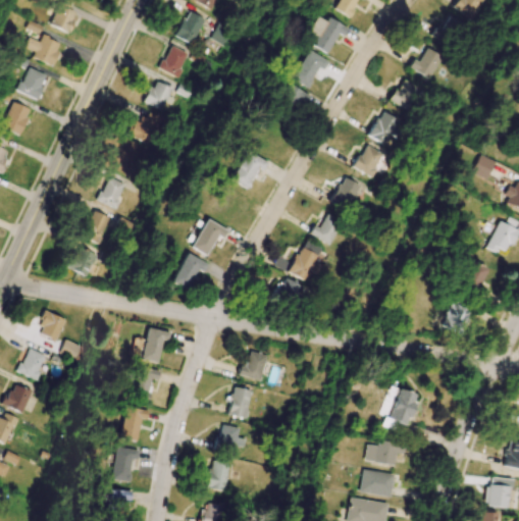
[(74,3),(63,0),(60,0),(52,27),(70,33),(76,13),(71,11),(74,3)]
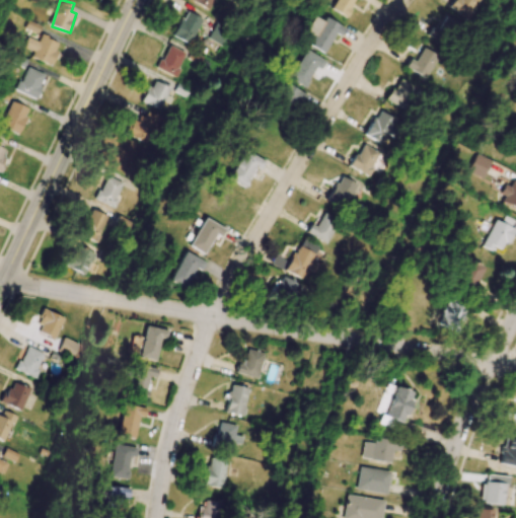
[(194,0),(194,2),(212,10),(216,0),(194,0)]
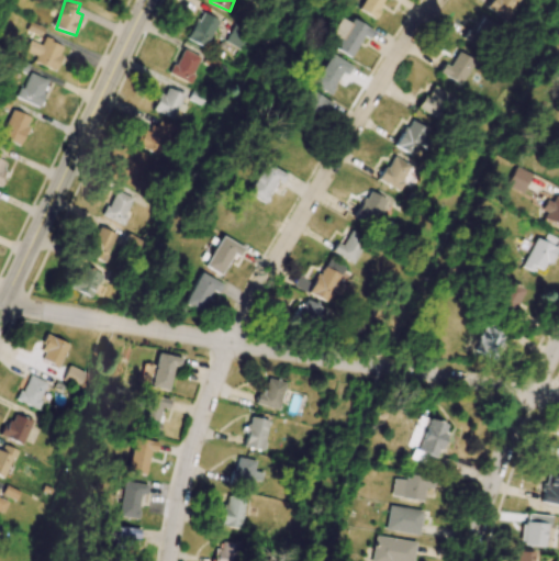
[(392,0),(365,0),(359,11),(376,20),(387,0),(392,0),(393,0),(392,0)]
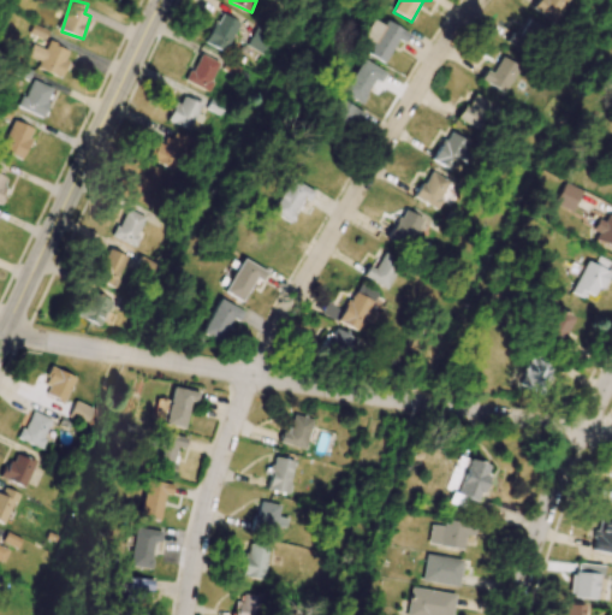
[(571,0),(542,0),(536,10),(554,23),(571,0)]
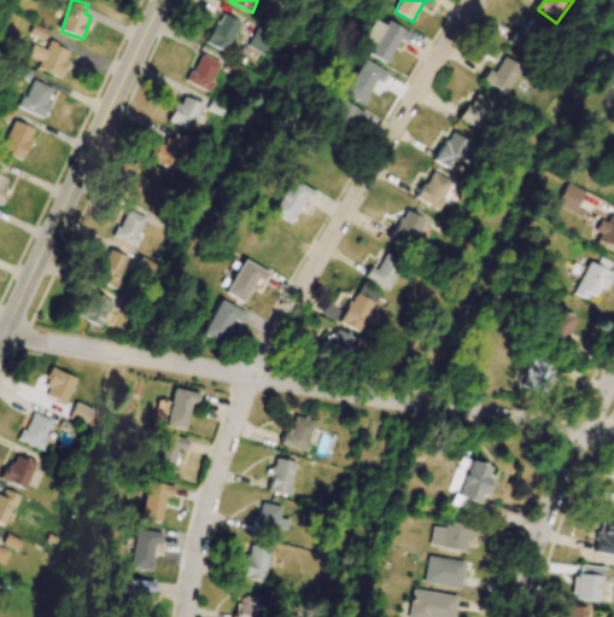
[(209,44),(229,54),(244,24),(223,15),(209,44)]
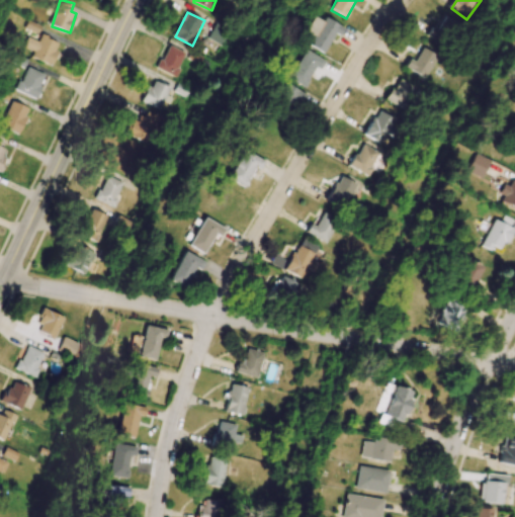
[(460,24),(442,15),(431,37),(448,48),(460,24)]
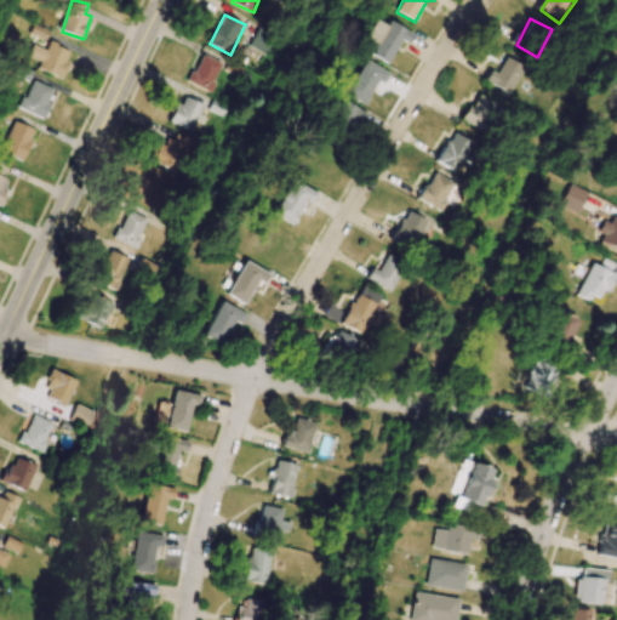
[(413,34),(389,21),(387,26),(377,21),(367,38),(378,44),(371,56),(389,66),(403,41),(409,44),(413,34)]
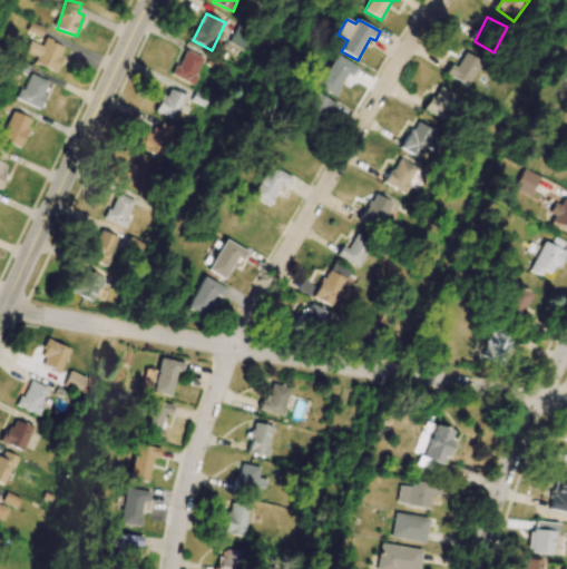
[(248,50),(253,37),(237,31),(233,45),(248,50)]
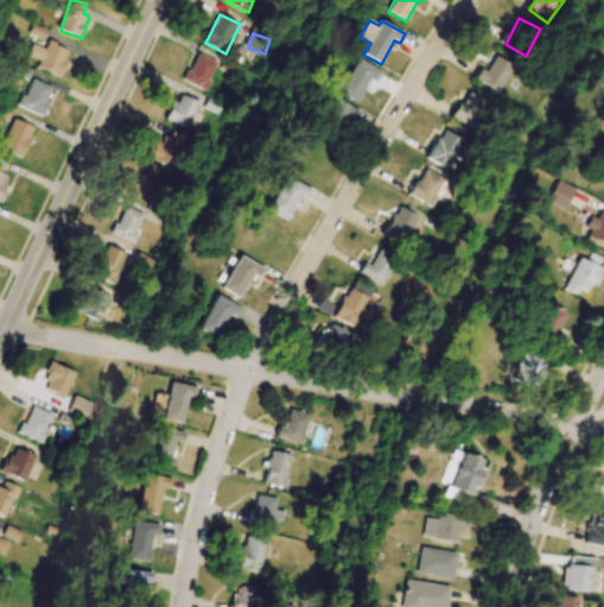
[(39,68),(61,77),(72,51),(51,42),(48,50),(35,44),(30,56),(42,61),(39,68)]
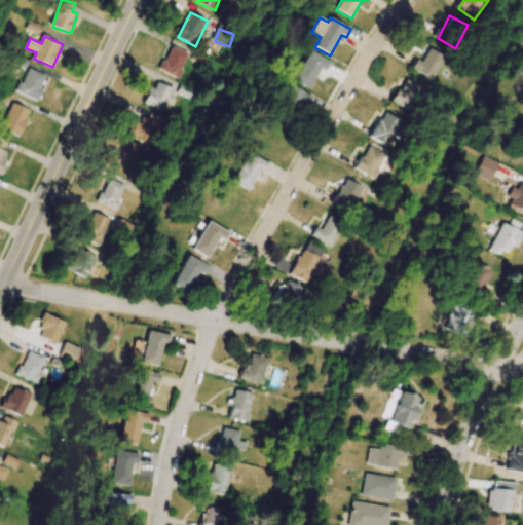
[(162,71),(180,78),(190,54),(172,46),(162,71)]
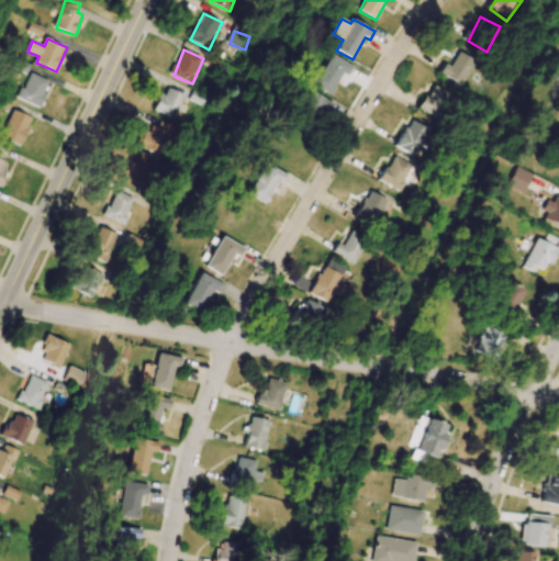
[(446,64),(442,74),(464,86),(477,62),(460,53),(451,67),(446,64)]
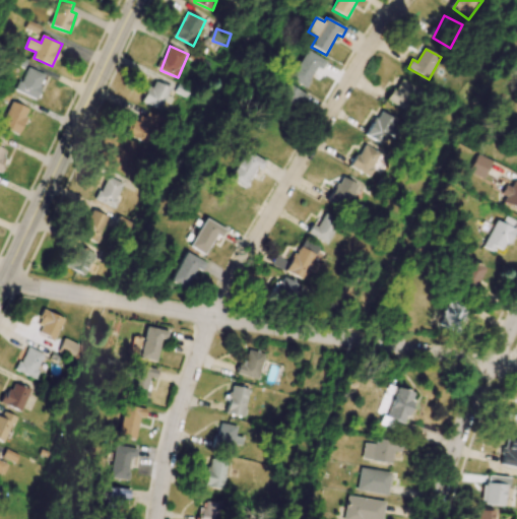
[(307,87),(317,67),(323,70),(327,61),(306,51),(292,80),(307,87)]
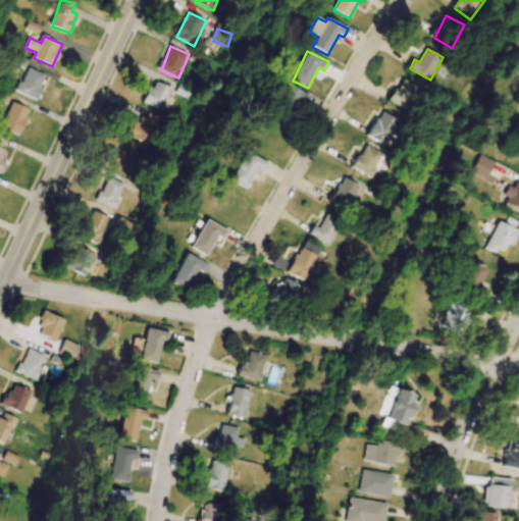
[(48,75),(29,68),(18,92),(38,100),(48,75)]
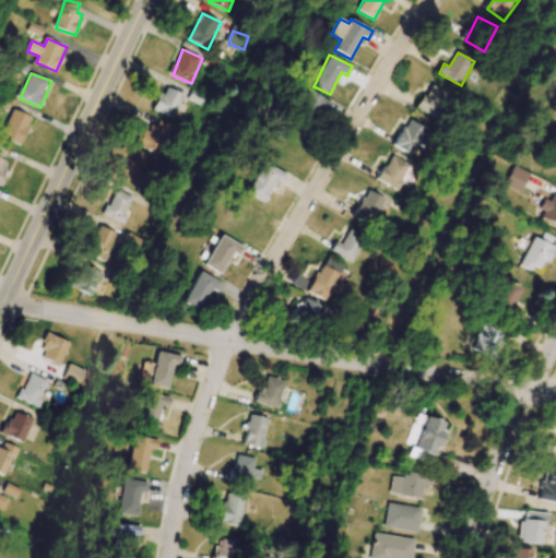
[(418,109),(441,121),(454,96),(432,84),(418,109)]
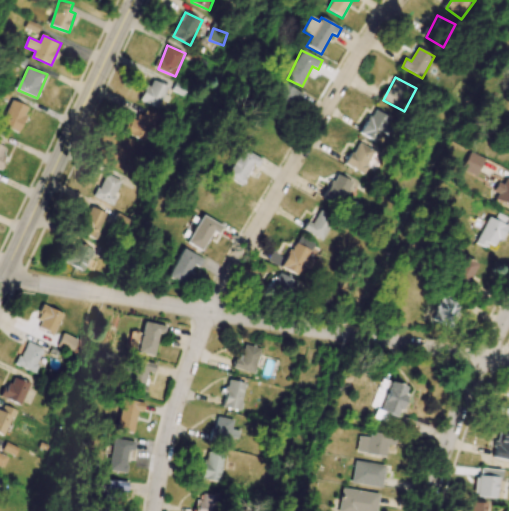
[(142,101),(161,109),(171,87),(152,79),(142,101)]
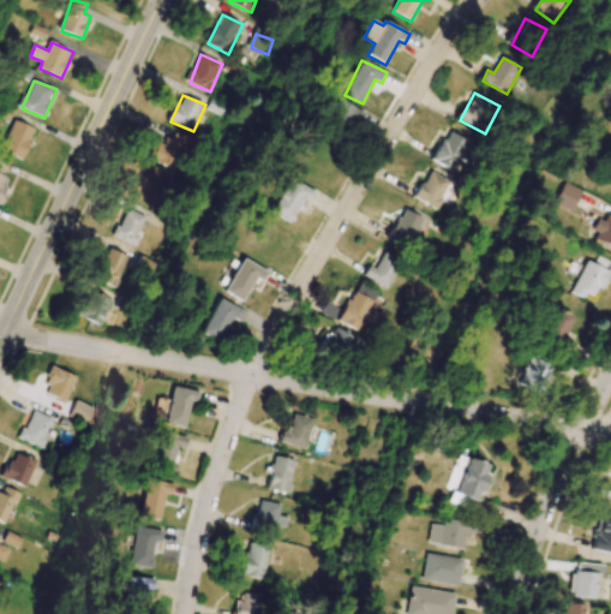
[(348,138),(363,113),(343,101),(328,125),(348,138)]
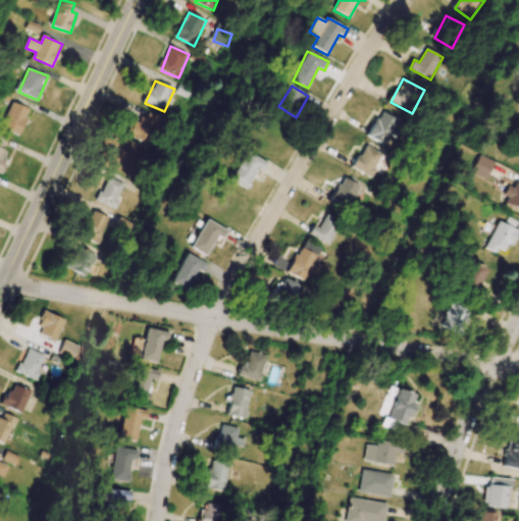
[(20,136),(31,109),(13,102),(3,128),(20,136)]
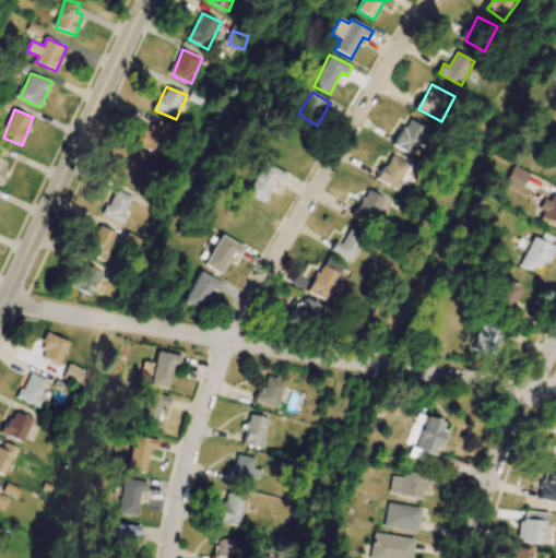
[(154,132),(141,129),(135,145),(165,155),(175,126),(157,120),(154,132)]
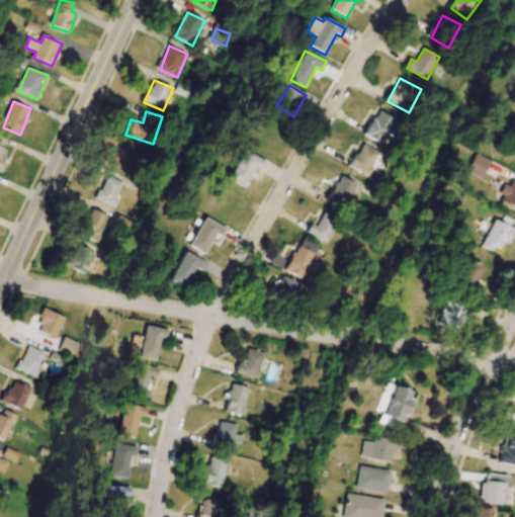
[(388,134),(395,137),(400,120),(376,112),(367,138),(383,144),(388,134)]
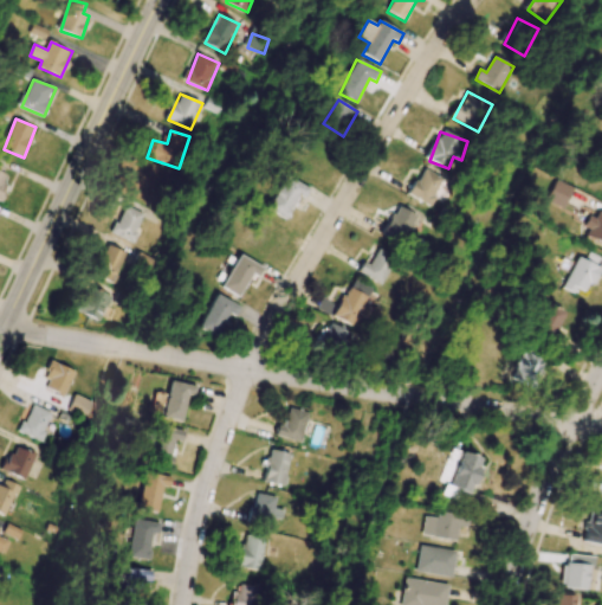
[(0,201),(1,201),(12,178),(4,174),(10,161),(0,156),(0,201)]
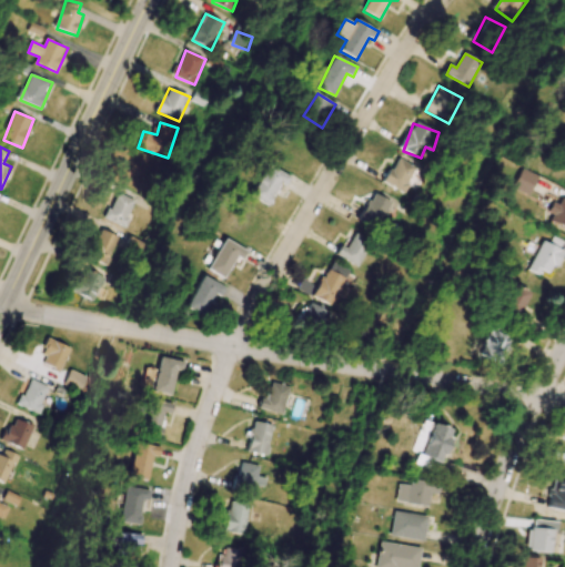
[(386,184),(406,193),(417,168),(397,159),(386,184)]
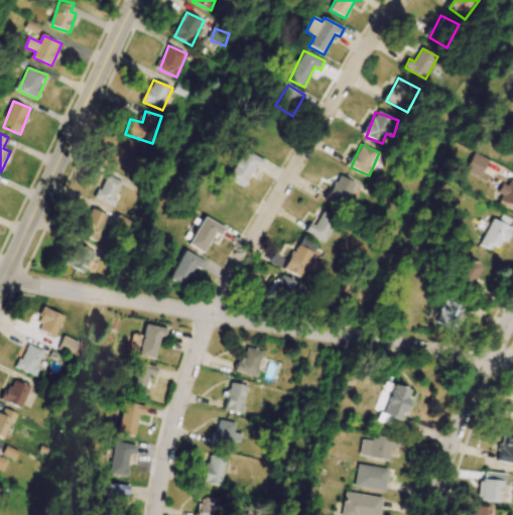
[(257,167),(260,169),(265,161),(245,150),(229,178),(245,188),(257,167)]
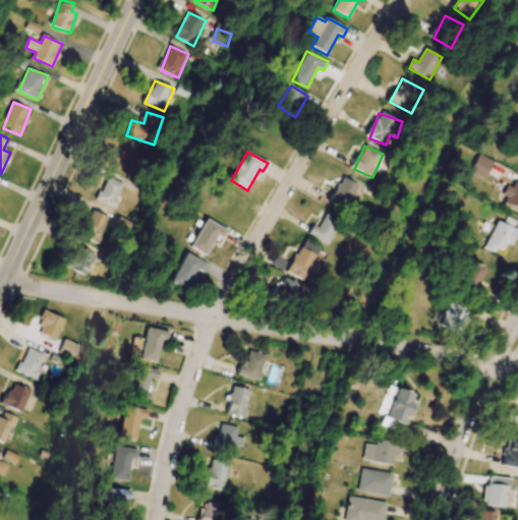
[(471,173),(486,180),(495,162),(479,155),(471,173)]
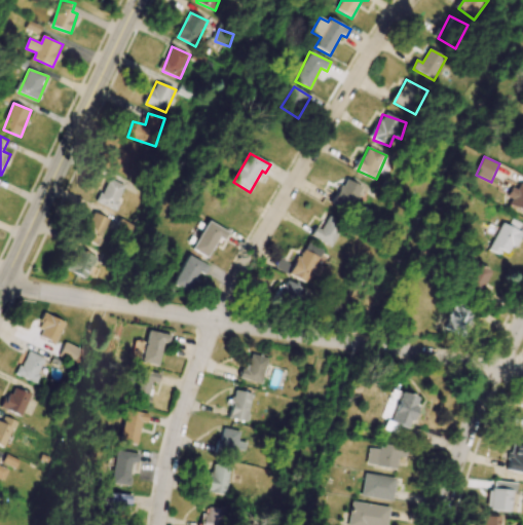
[(117,211),(127,187),(110,179),(100,203),(117,211)]
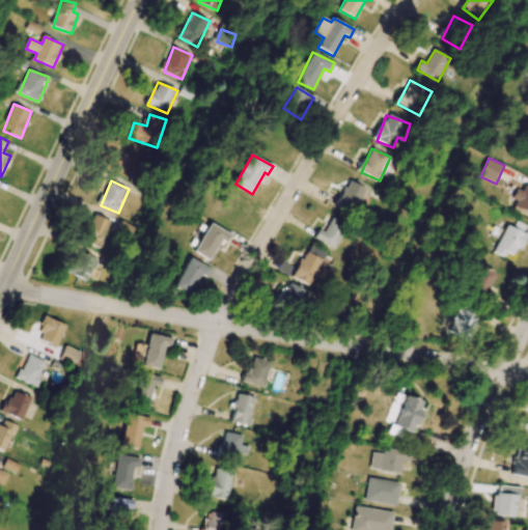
[(357,214),(366,188),(348,182),(338,206),(357,214)]
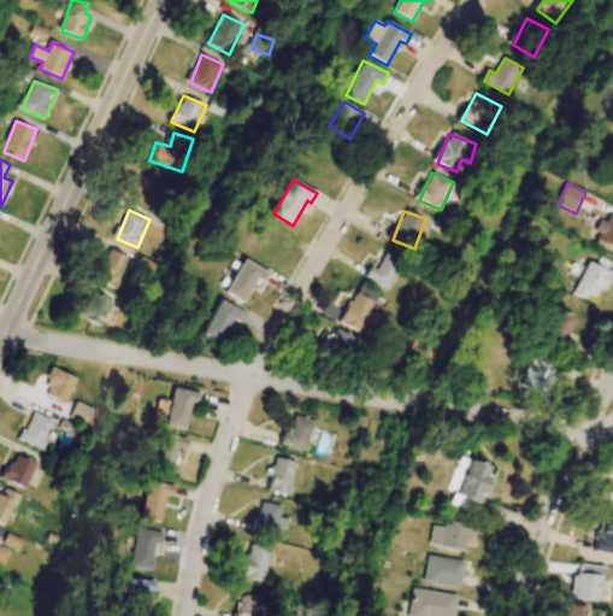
[(607,223),(602,221),(594,240),(612,248),(612,217),(609,216),(607,223)]
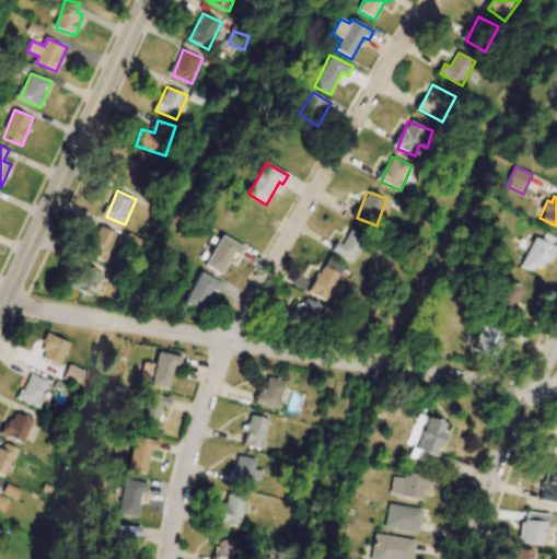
[(107,263),(118,234),(101,226),(89,255),(107,263)]
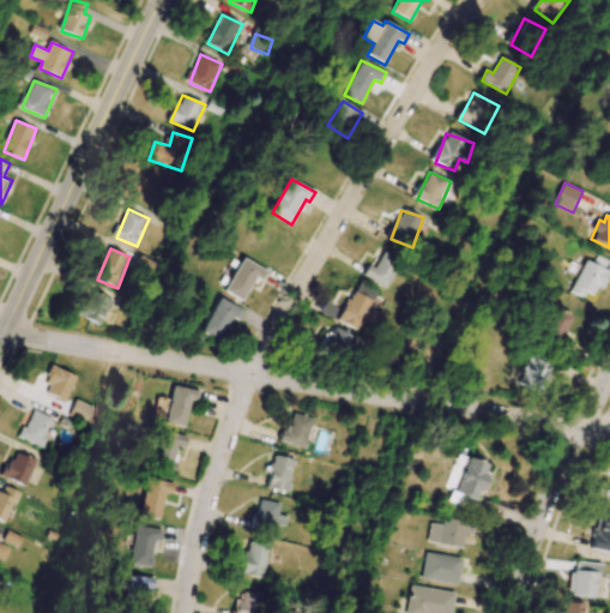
[(376,270),(369,266),(364,278),(390,289),(402,260),(384,253),(376,270)]
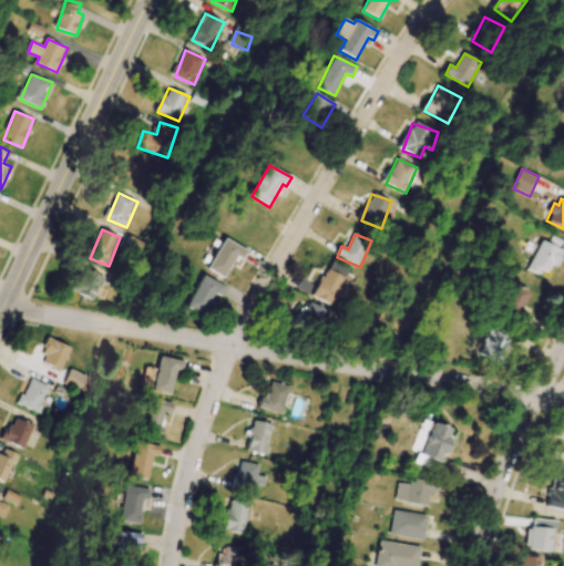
[(552,278),(563,248),(563,242),(553,238),(551,245),(541,240),(530,269),(552,278)]
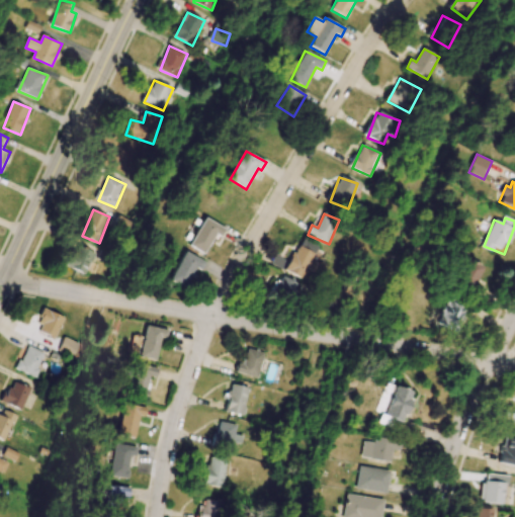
[(223,238),(227,230),(206,219),(190,246),(205,254),(217,235),(223,238)]
